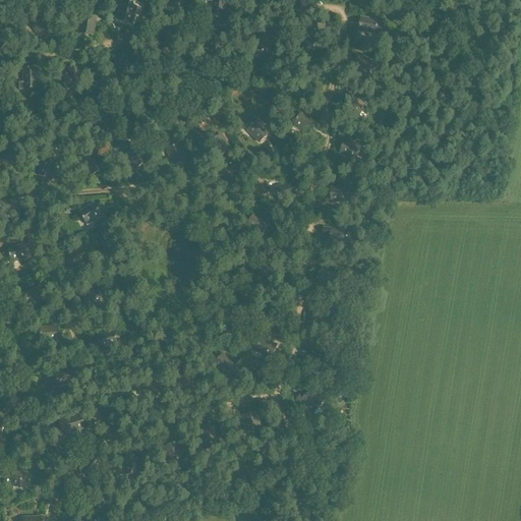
[(168,0),(164,4),(168,9),(167,10),(171,15),(185,4),(182,0),(168,0)]
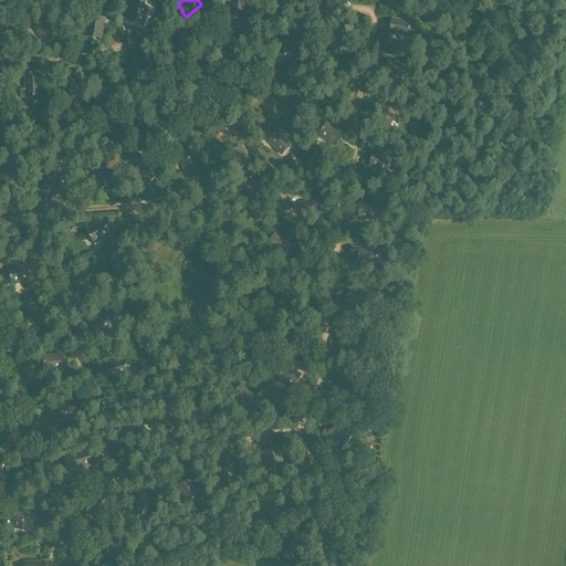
[(245,10),(245,0),(231,0),(230,10),(238,11),(238,10),(245,10)]
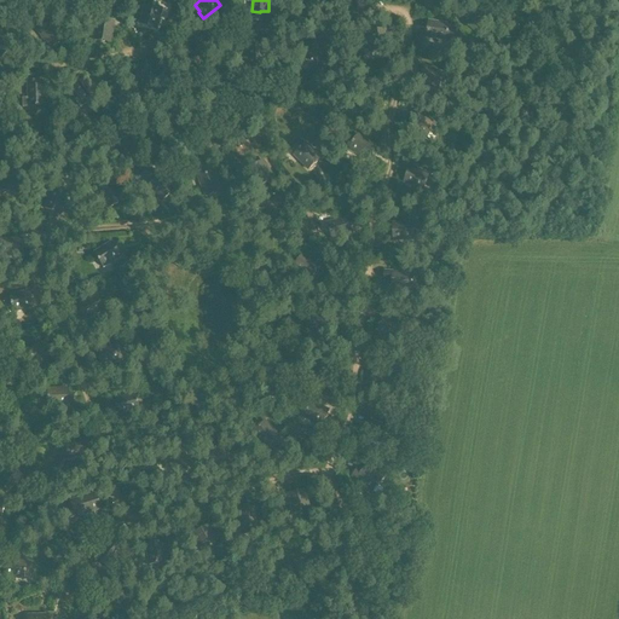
[(154,5),(146,3),(140,22),(149,24),(148,25),(156,28),(162,6),(154,4),(154,5)]
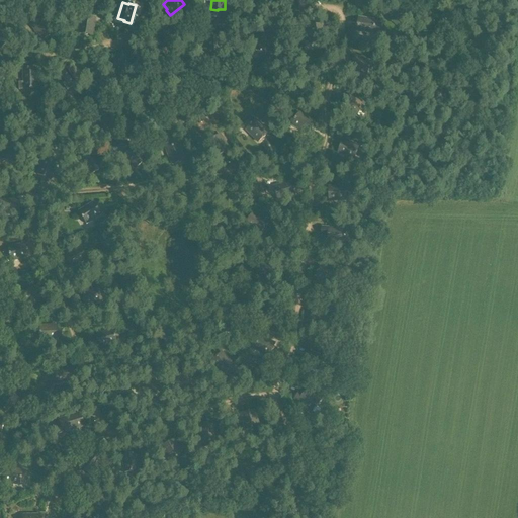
[(93,33),(95,18),(89,17),(89,16),(82,15),(79,32),(86,33),(86,32),(93,33)]
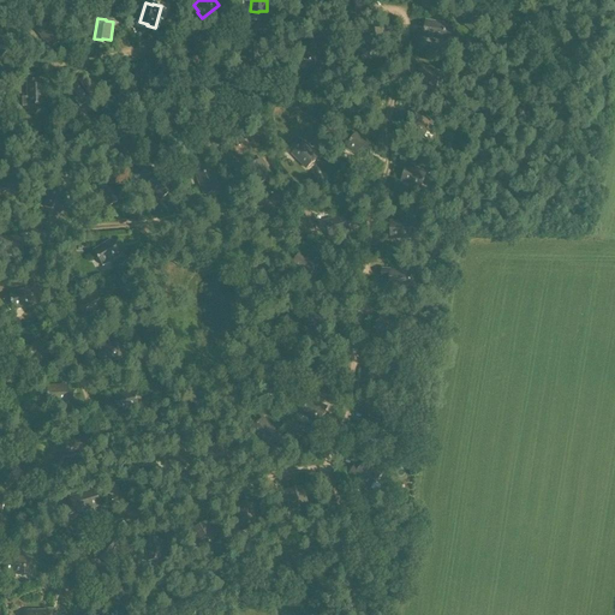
[(445,30),(446,23),(427,19),(425,28),(424,28),(423,36),(445,39),(446,30),(445,30)]
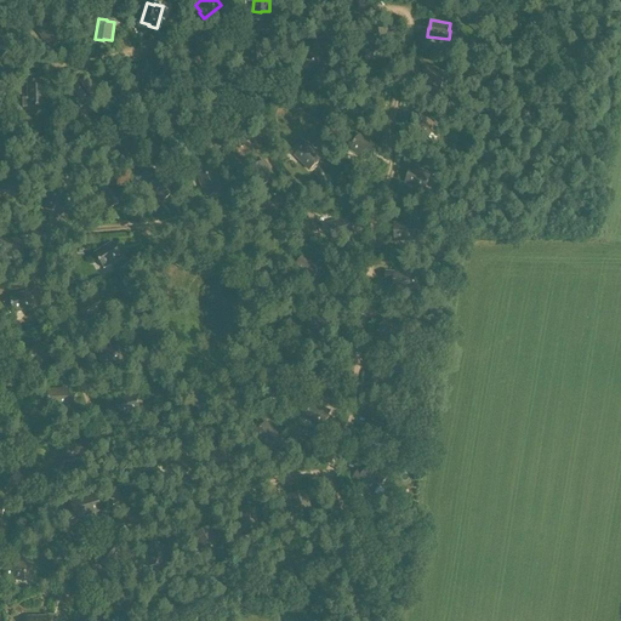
[(13,46),(1,30),(0,30),(0,56),(0,57),(7,52),(6,51),(13,46)]
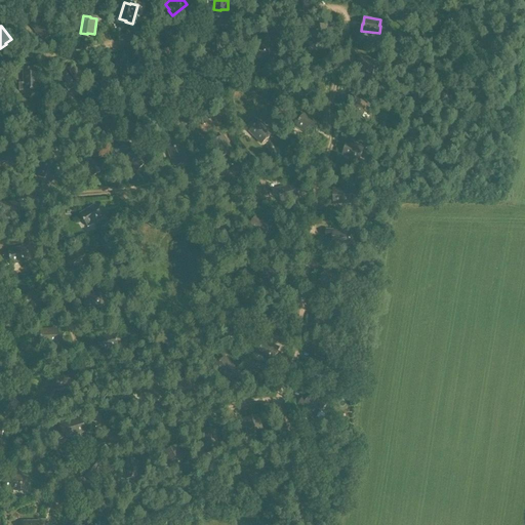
[(272,53),(277,38),(271,36),(271,35),(265,33),(258,50),(266,52),(266,51),(272,53)]
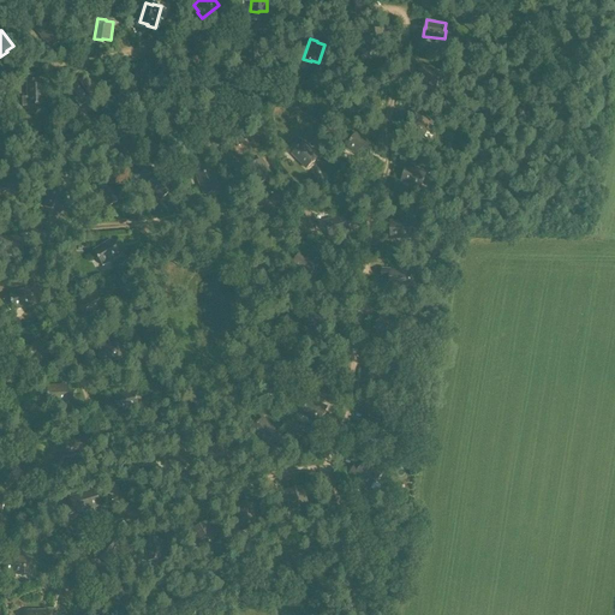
[(255,46),(255,45),(246,46),(248,67),(256,66),(256,65),(263,65),(262,46),(255,46)]
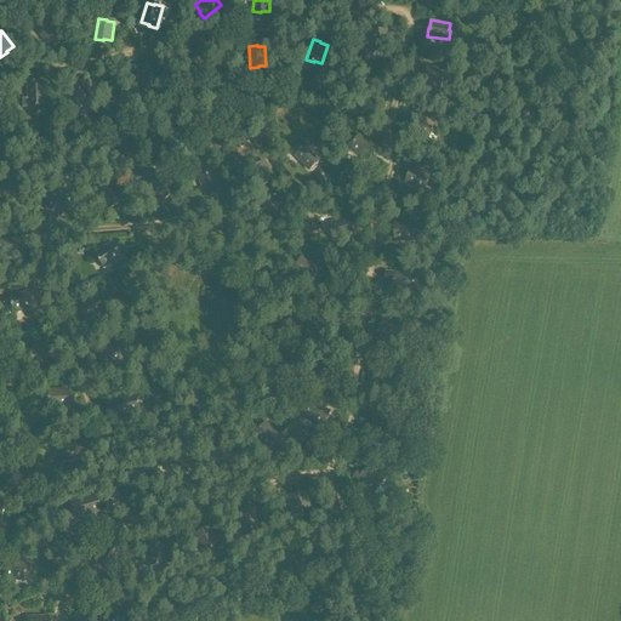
[(210,74),(203,57),(194,60),(194,58),(187,62),(195,81),(204,79),(203,78),(210,74)]
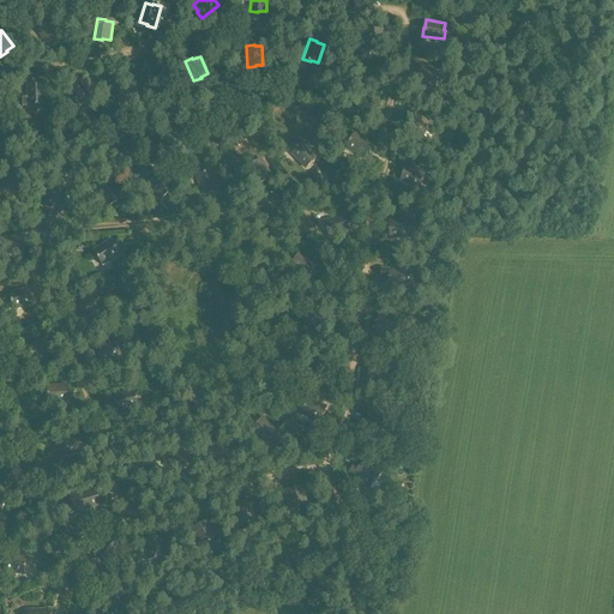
[(438,78),(440,71),(421,66),(419,73),(417,73),(415,80),(435,88),(439,78),(438,78)]
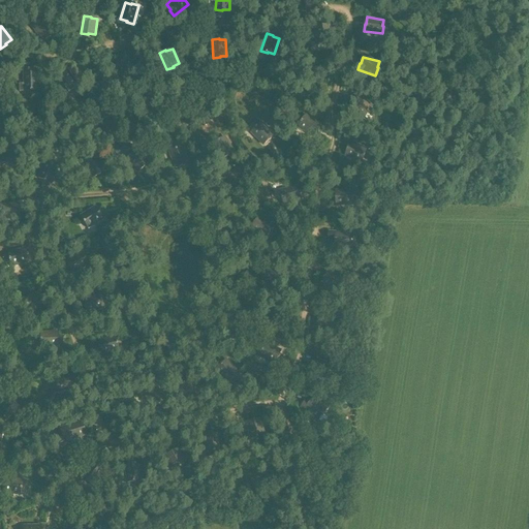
[(84,79),(74,65),(68,69),(68,68),(62,72),(73,88),(80,84),(79,83),(84,79)]
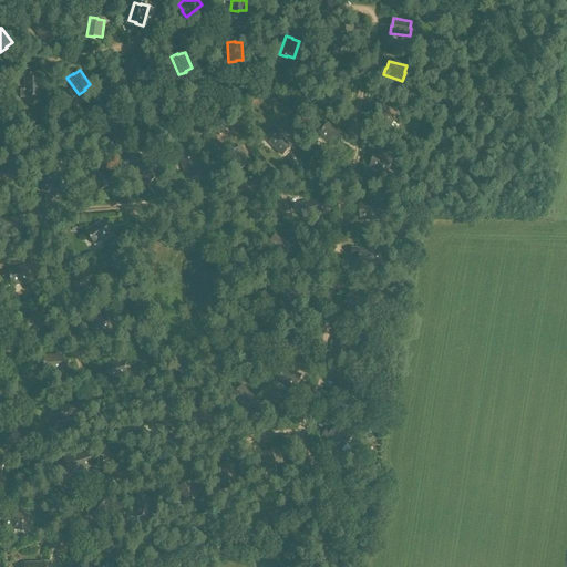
[(33,78),(33,76),(26,76),(27,96),(34,96),(34,95),(41,95),(41,78),(33,78)]
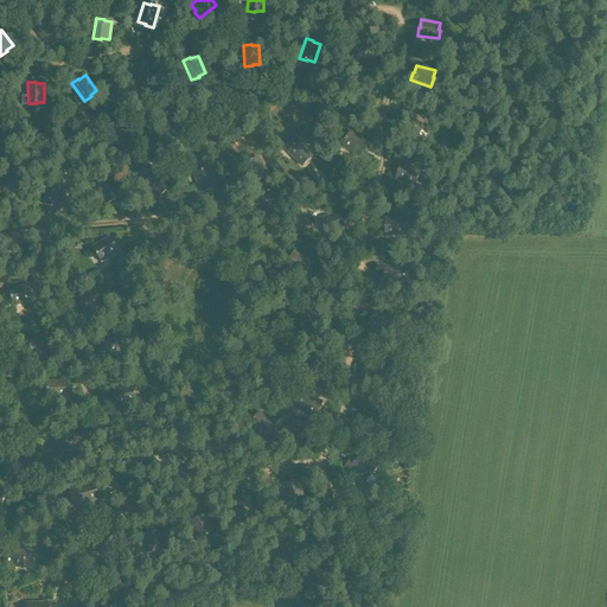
[(427,120),(411,110),(407,116),(406,116),(401,122),(419,134),(425,127),(423,126),(427,120)]
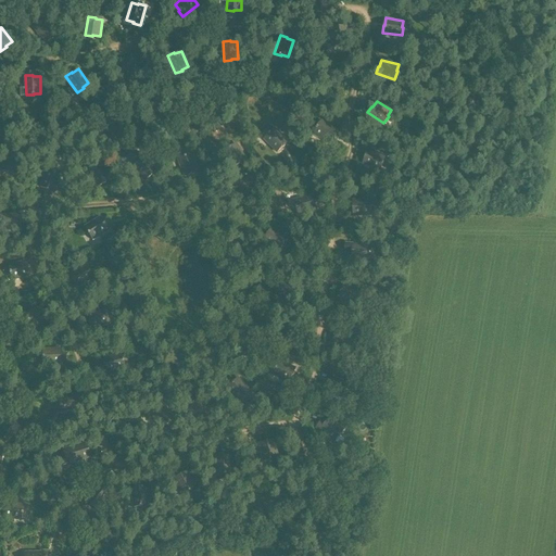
[(337,129),(321,121),(318,126),(317,125),(313,133),(329,142),(333,136),(332,136),(337,129)]
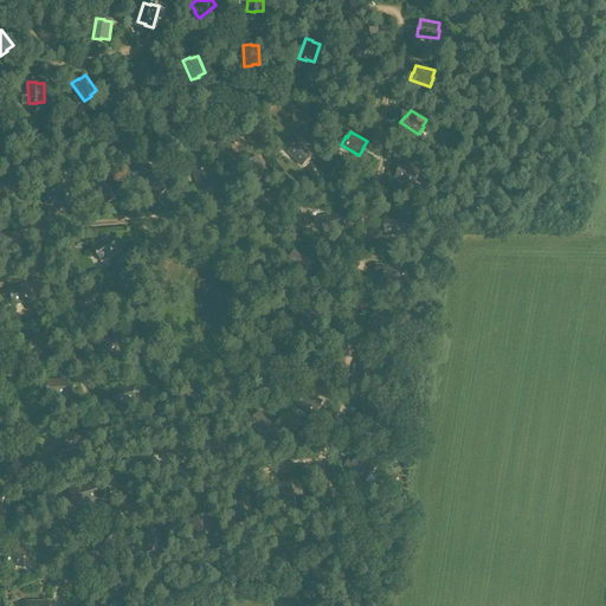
[(314,153),(300,140),(295,144),(295,143),(288,149),(303,165),(308,159),(314,153)]
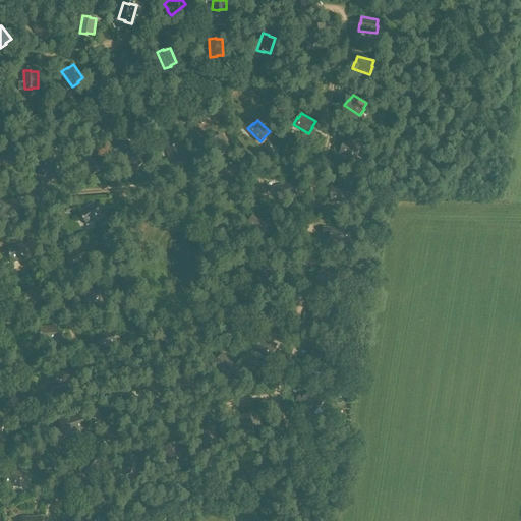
[(358,151),(360,146),(345,139),(343,147),(342,146),(340,153),(356,159),(359,152),(358,151)]
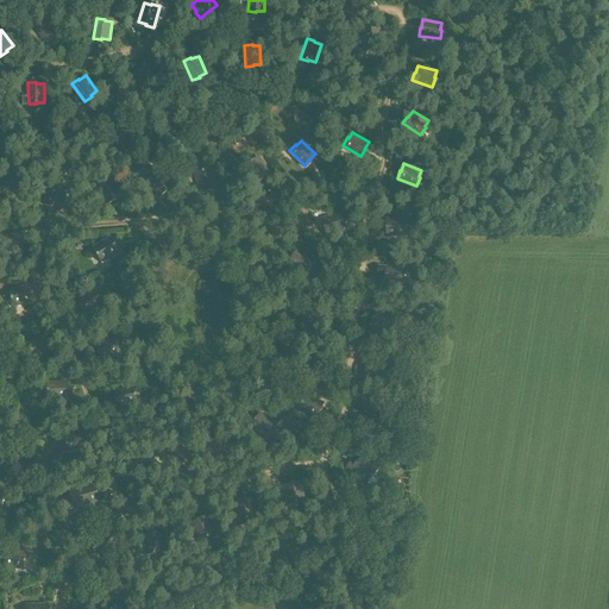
[(218,186),(211,168),(205,170),(203,169),(195,173),(202,193),(211,189),(211,188),(218,186)]
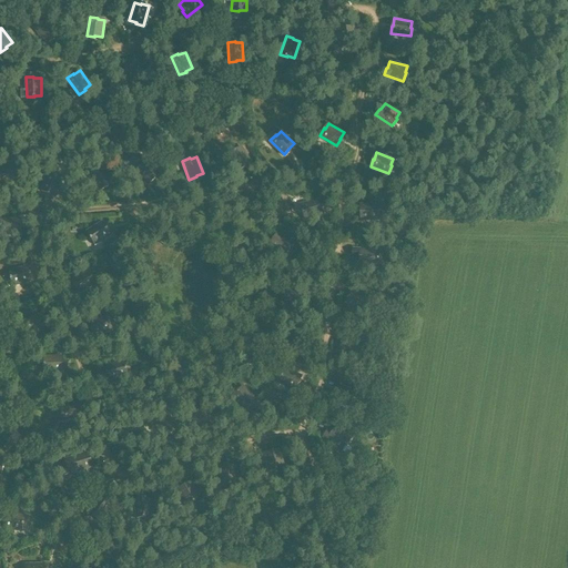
[(112,181),(103,166),(98,170),(97,169),(90,173),(100,190),(107,186),(105,185),(112,181)]
